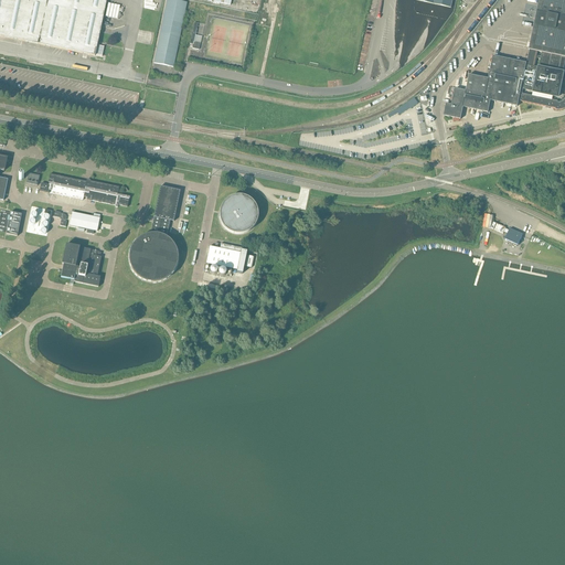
[(0,0),(0,35),(39,44),(48,0),(0,0)]
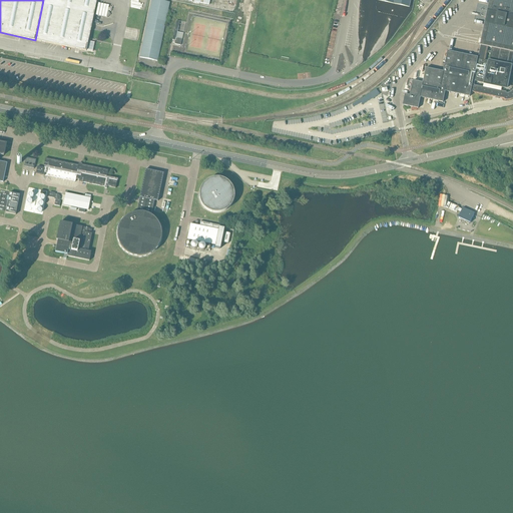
[(43,0),(35,40),(41,41),(86,51),(87,44),(96,0),(43,0)]
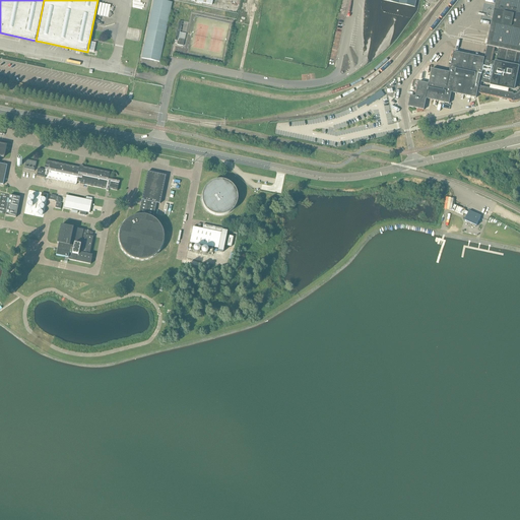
[(159,62),(173,2),(160,0),(153,0),(141,58),(159,62)]
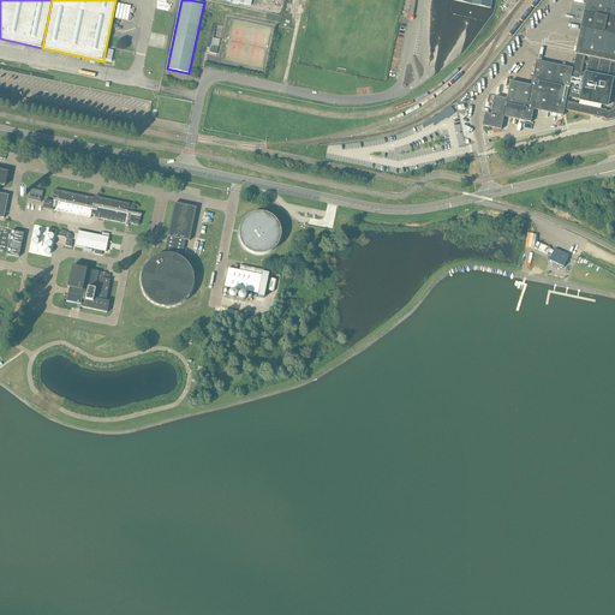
[(305,15),(308,0),(291,0),(294,0),(294,3),(292,3),(291,3),(291,1),(287,0),(285,12),(288,12),(290,9),(291,9),(290,12),(305,15)]
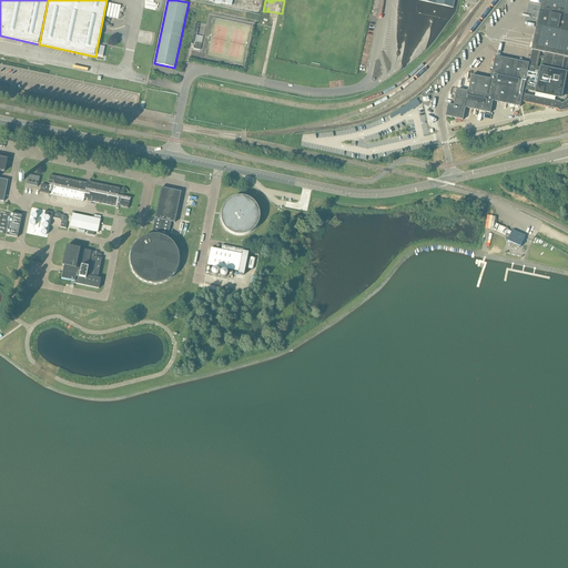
[(460,9),(462,0),(425,0),(426,2),(460,9)]
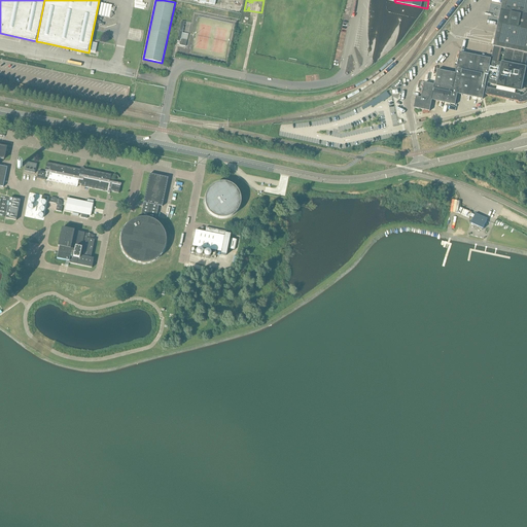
[(420,98),(415,97),(413,107),(428,110),(431,99),(454,104),(457,94),(482,99),(485,82),(497,84),(502,63),(499,62),(500,55),(503,55),(504,53),(501,51),(501,48),(505,48),(526,53),(526,0),(502,0),(493,46),(494,46),(491,59),(490,59),(459,53),(455,73),(436,69),(433,84),(423,82),(420,98)]
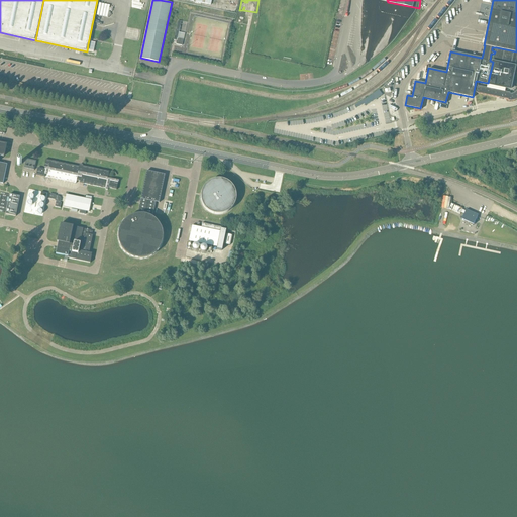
[(178,21),(174,40),(177,40),(177,44),(182,45),(184,39),(185,33),(179,32),(181,21),(178,21)]
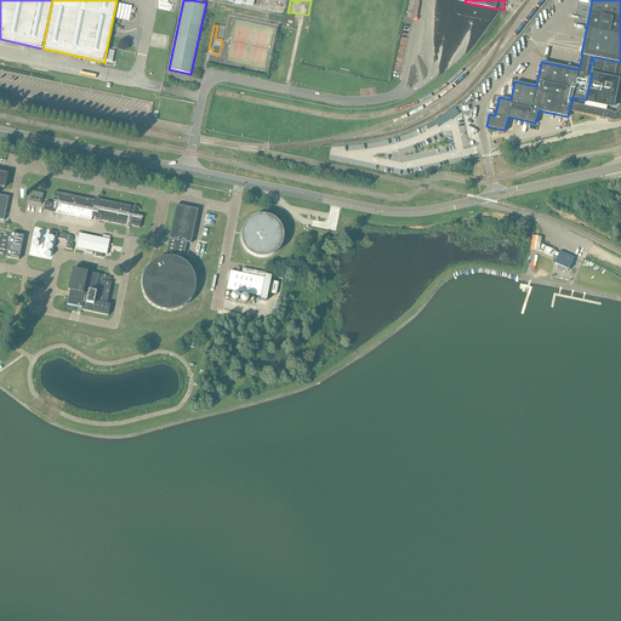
[(573,106),(573,112),(611,119),(610,120),(613,121),(614,121),(615,121),(617,121),(619,120),(620,120),(620,119),(620,80),(620,79),(617,78),(620,64),(620,62),(596,57),(594,62),(593,64),(592,74),(586,100),(571,97),(568,117),(569,117),(571,106),(573,106)]
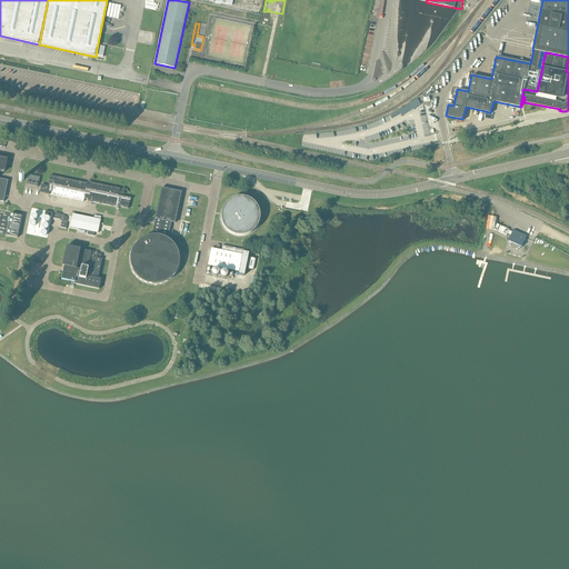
[(29,176),(27,185),(38,187),(40,178),(29,176)]
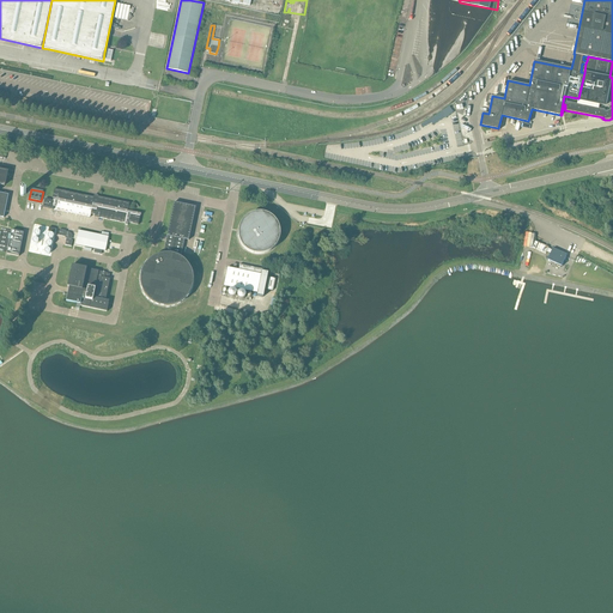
[(53,201),(47,200),(44,199),(43,208),(53,210),(54,207),(56,207),(55,210),(55,211),(56,211),(90,218),(90,217),(91,214),(95,216),(95,217),(125,224),(126,224),(125,225),(127,225),(128,223),(138,225),(140,216),(141,213),(128,211),(129,204),(98,196),(98,198),(55,189),(54,189),(53,198),(54,199),(53,201)]
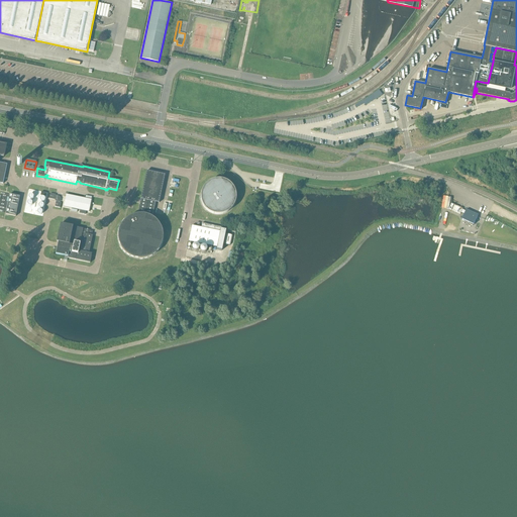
[(160,203),(162,193),(165,175),(146,171),(140,199),(138,210),(137,214),(135,214),(134,214),(133,215),(132,215),(131,215),(130,216),(128,217),(127,217),(127,218),(126,219),(125,219),(125,220),(124,220),(123,221),(123,222),(122,223),(121,224),(121,225),(120,226),(120,227),(119,228),(119,229),(118,230),(118,231),(118,232),(118,233),(118,234),(118,235),(118,236),(118,237),(118,238),(118,239),(118,240),(118,241),(119,242),(119,244),(119,245),(120,246),(121,247),(121,248),(122,249),(123,250),(124,251),(124,252),(125,253),(126,253),(127,254),(128,255),(129,255),(130,256),(131,256),(132,257),(134,257),(135,259),(136,259),(137,259),(138,259),(139,259),(140,259),(141,259),(142,259),(143,259),(144,259),(145,259),(146,259),(147,257),(148,257),(149,257),(150,256),(151,256),(152,255),(153,254),(154,254),(154,253),(157,252),(158,250),(159,249),(160,247),(161,246),(162,244),(163,242),(163,240),(163,238),(164,237),(163,235),(163,233),(163,232),(163,231),(163,230),(162,229),(162,228),(162,227),(161,227),(161,226),(161,225),(160,223),(159,222),(158,221),(157,220),(156,220),(156,219),(154,218),(153,218),(153,217),(152,217),(153,213),(156,202),(160,203)]
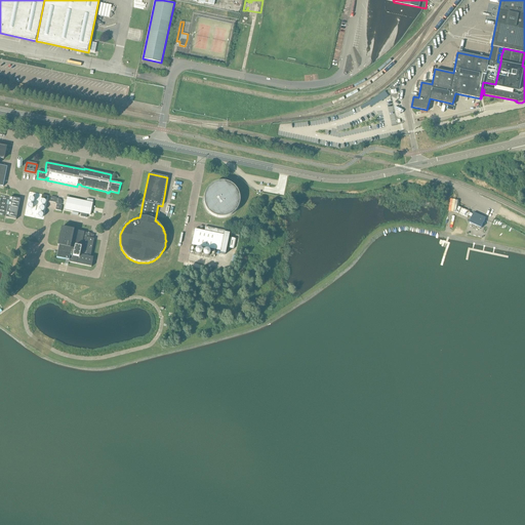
[(240,201),(240,200),(240,198),(240,197),(239,195),(239,194),(238,193),(238,191),(237,190),(236,189),(235,188),(234,186),(232,186),(231,185),(230,184),(228,183),(227,183),(225,183),(224,182),(221,182),(220,182),(218,183),(217,183),(215,183),(214,184),(213,185),(211,186),(210,186),(209,188),(208,189),(207,190),(206,191),(205,193),(205,194),(204,195),(204,197),(204,198),(204,200),(204,201),(204,203),(204,204),(205,206),(205,207),(206,209),(207,210),(208,211),(209,212),(210,213),(211,214),(213,215),(214,216),(215,216),(217,217),(218,217),(220,217),(221,217),(224,217),(225,217),(227,217),(228,216),(230,216),(231,215),(232,214),(234,213),(235,212),(236,211),(237,210),(238,209),(238,207),(239,206),(239,204),(240,203),(240,201)]
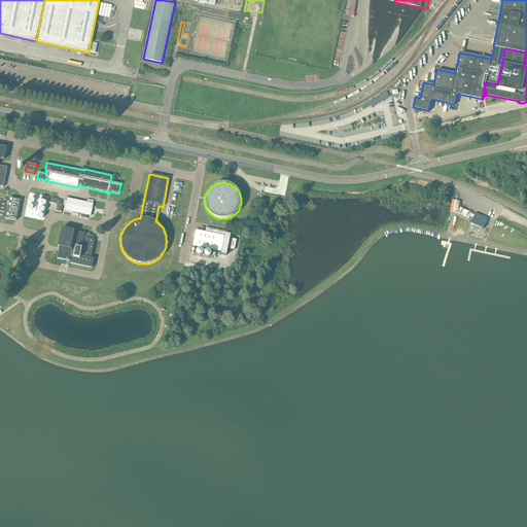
[(1,197),(1,200),(0,199),(0,215),(4,217),(7,205),(8,205),(9,201),(8,201),(8,198),(1,197)]
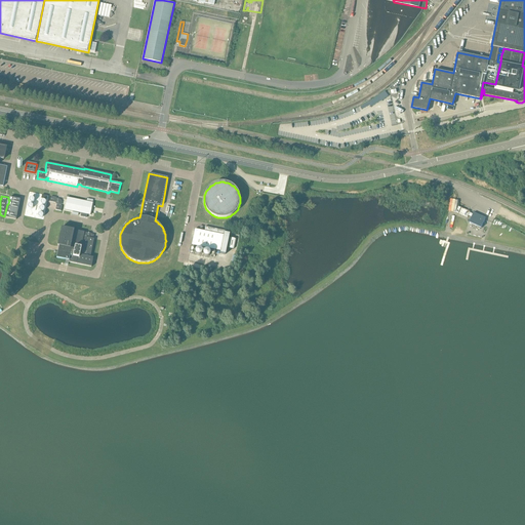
[(21,199),(10,197),(5,217),(16,219),(21,199)]
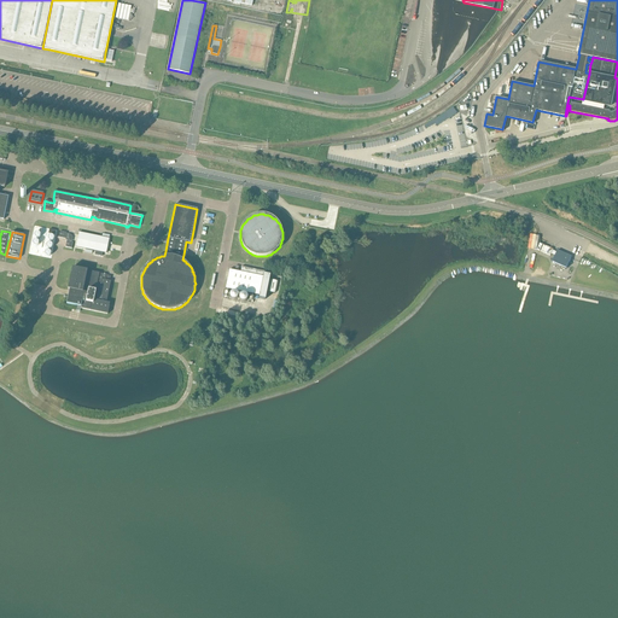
[(79,233),(76,248),(95,251),(94,255),(101,256),(103,252),(106,254),(110,239),(79,233)]
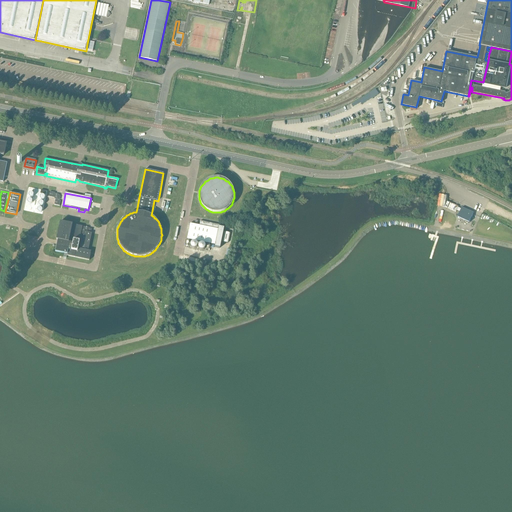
[(470,222),(473,215),(473,214),(472,213),(473,212),(462,207),(458,217),(470,222)]
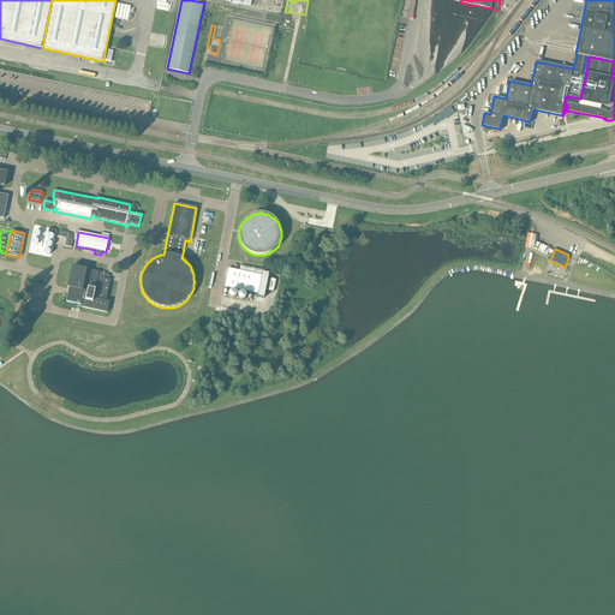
[(107,312),(109,302),(106,300),(111,280),(105,279),(106,273),(72,266),(67,288),(69,288),(69,292),(66,303),(77,305),(76,309),(79,310),(81,308),(107,312)]
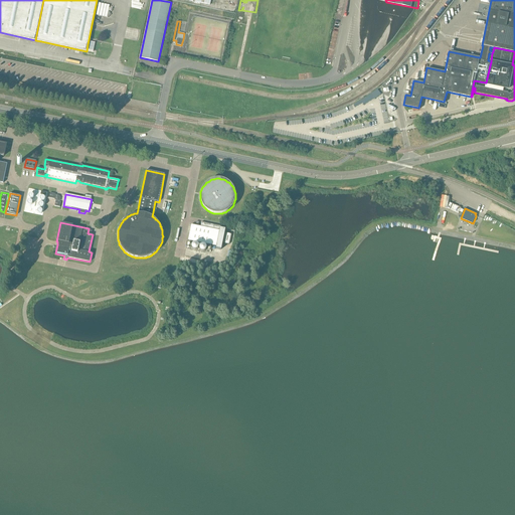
[(188,240),(216,246),(215,248),(221,249),(225,229),(220,228),(220,226),(201,222),(200,226),(191,225),(188,240)]
